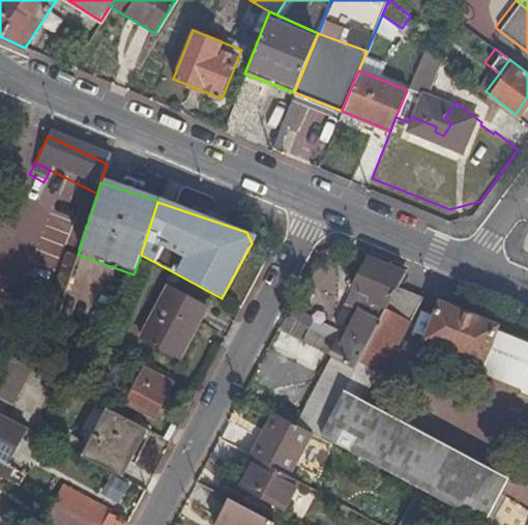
[(67,287),(78,255),(65,251),(55,283),(67,287)]
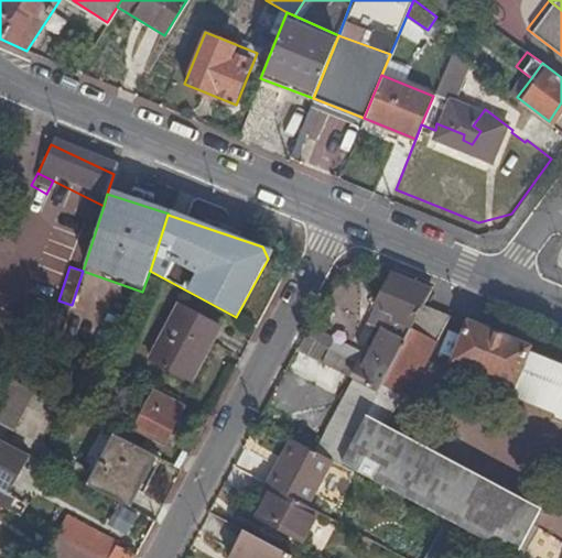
[(417,297),(424,284),(384,267),(347,337),(367,347),(352,376),(350,380),(369,390),(417,297)]
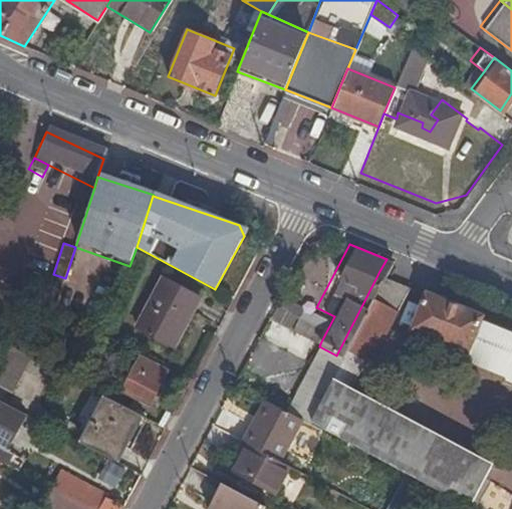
[(336,355),(329,370),(349,380),(360,358),(353,355),(356,350),(363,353),(365,355),(403,283),(379,271),(336,355)]
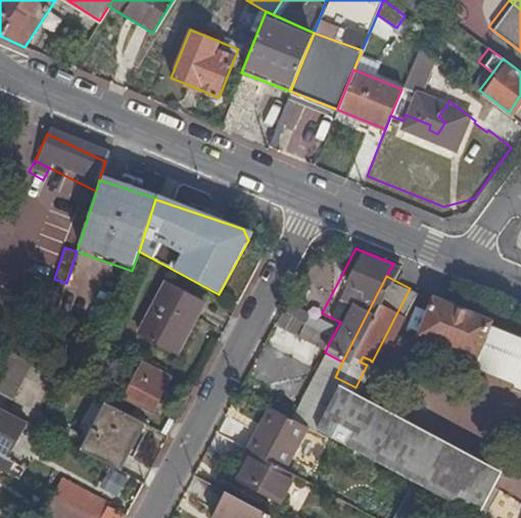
[(167,285),(140,335),(176,355),(202,303),(167,285)]
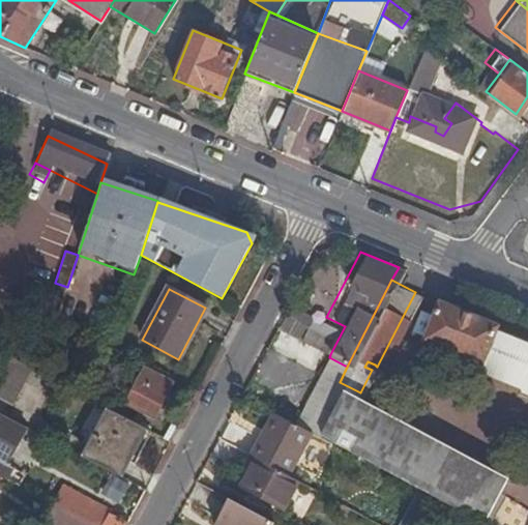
[(489,320),(434,297),(419,332),(527,376),(527,340),(488,323),(489,320)]
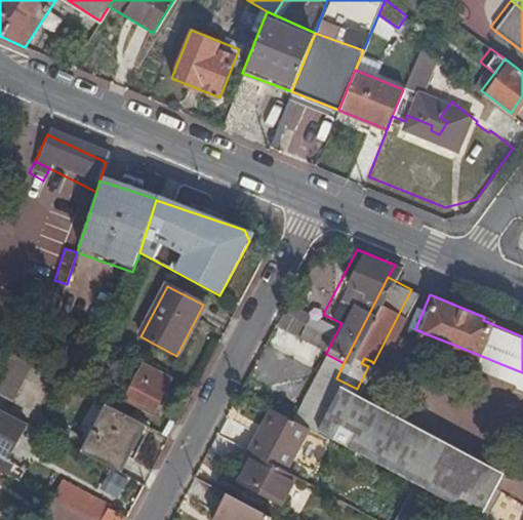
[(285,305),(278,322),(321,340),(328,322),(285,305)]
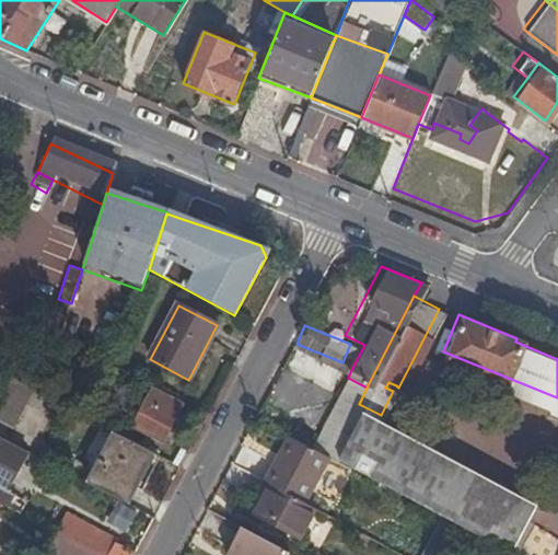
[(367,388),(348,378),(349,374),(345,372),(307,444),(323,452),(332,457),(357,407),(359,404),(367,388)]
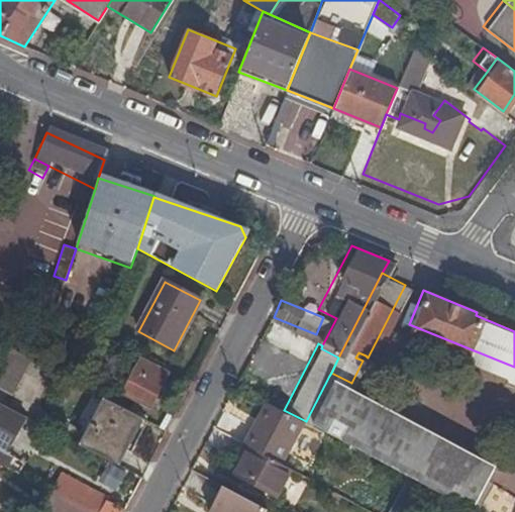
[(30,356),(5,344),(0,354),(0,387),(11,393),(30,356)]
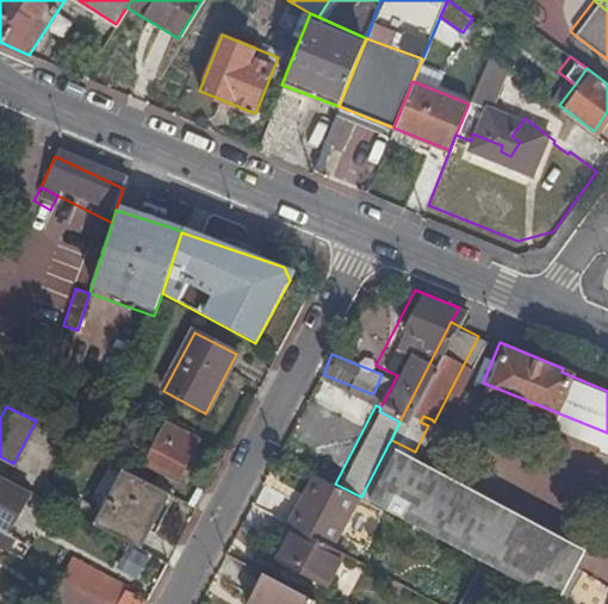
[(420,422),(428,425),(432,419),(423,416),(420,422)]
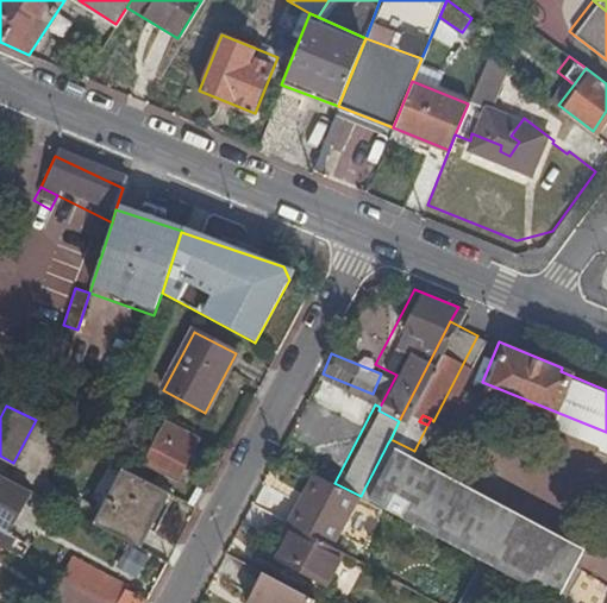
[(202,438),(167,419),(145,460),(181,479),(202,438)]
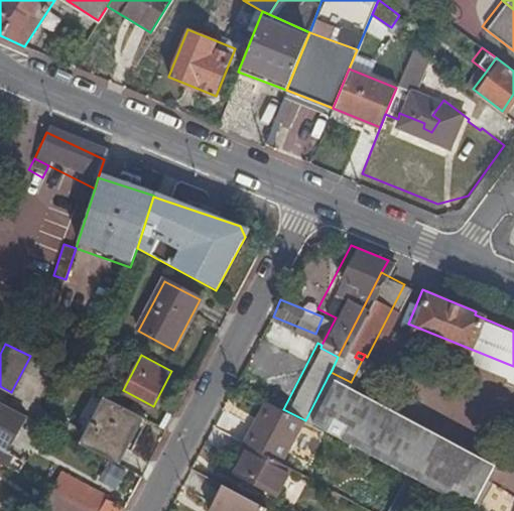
[(329,375),(305,420),(411,478),(462,505),(487,460),(329,375)]
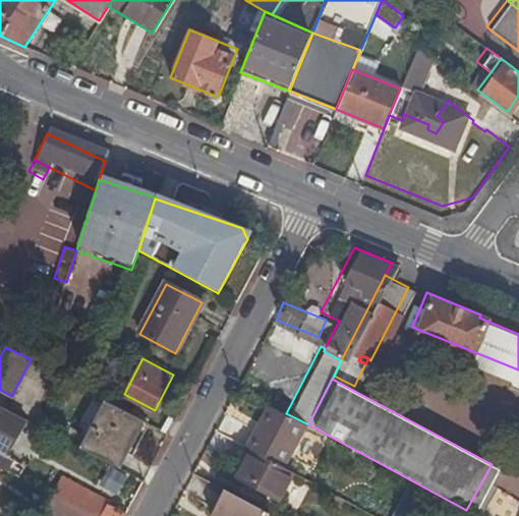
[(145,418),(106,398),(81,446),(120,466),(145,418)]
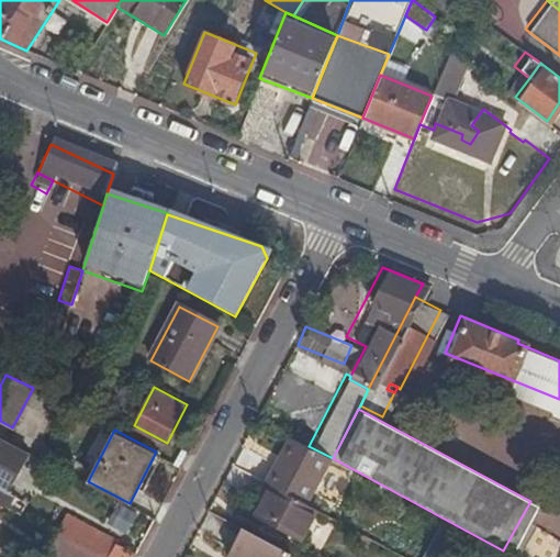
[(309,446),(282,432),(259,477),(264,480),(300,499),(324,454),(309,446)]
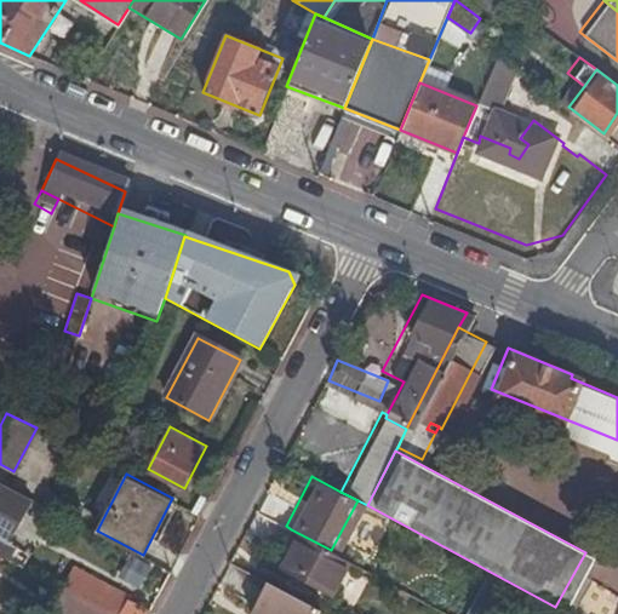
[(0,550),(11,557),(18,543),(10,539),(33,497),(0,478),(0,550)]
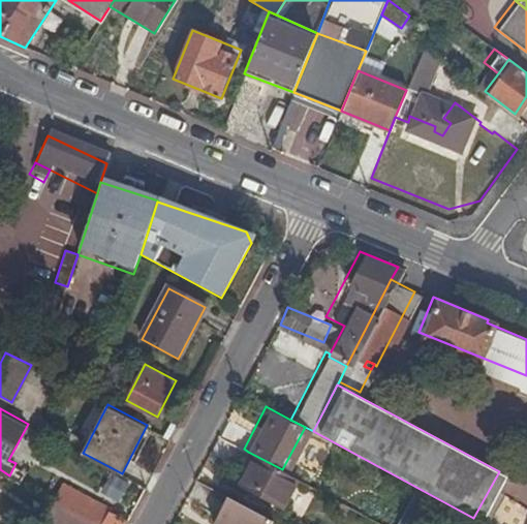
[(282,469),(248,452),(234,481),(277,503),(292,474),(282,469)]
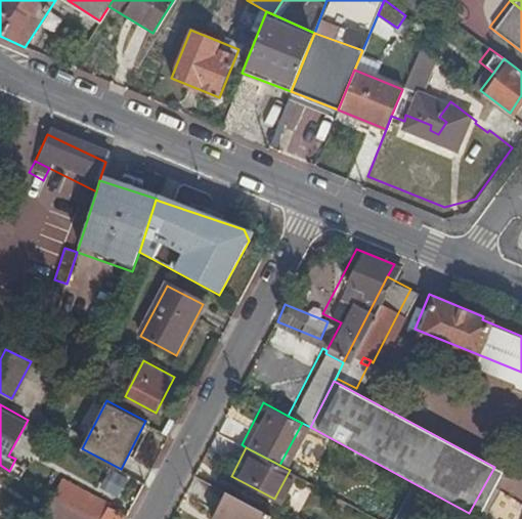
[(62,476),(53,493),(99,517),(109,500),(62,476)]
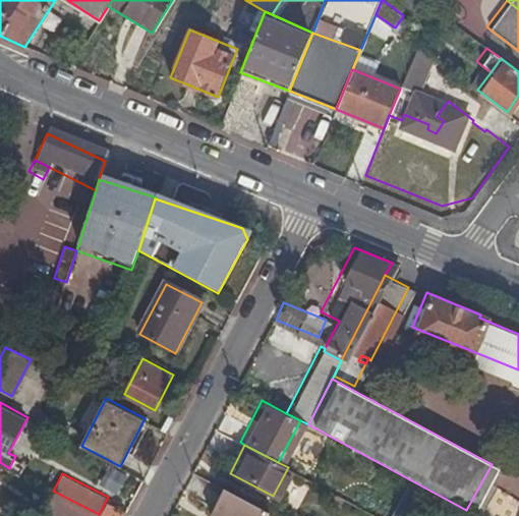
[(263,515),(267,510),(202,475),(188,498),(208,509),(212,501),(227,509),(228,508),(242,515),(263,515)]
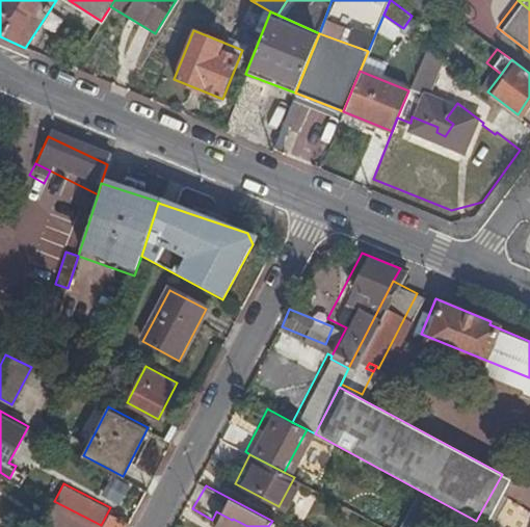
[(99,526),(101,525),(54,501),(44,521),(55,526),(99,526)]
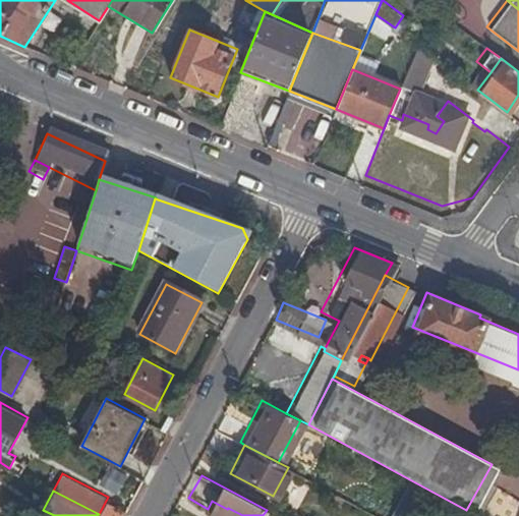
[(507,515),(485,503),(477,515),(518,515),(518,508),(518,507),(512,515),(507,515)]
